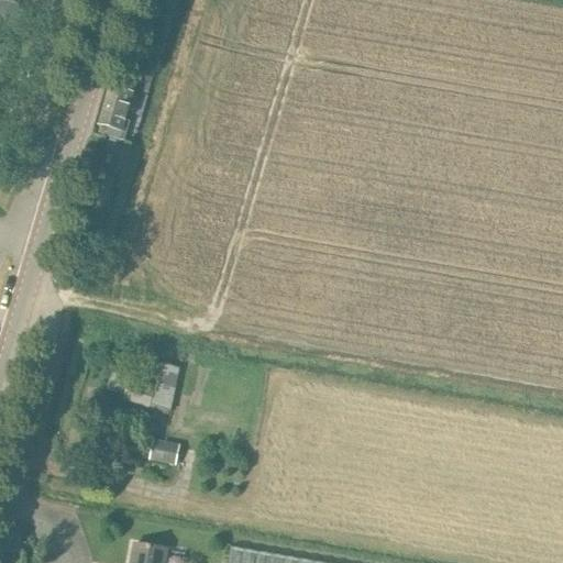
[(123,69),(118,86),(128,89),(133,73),(123,69)]
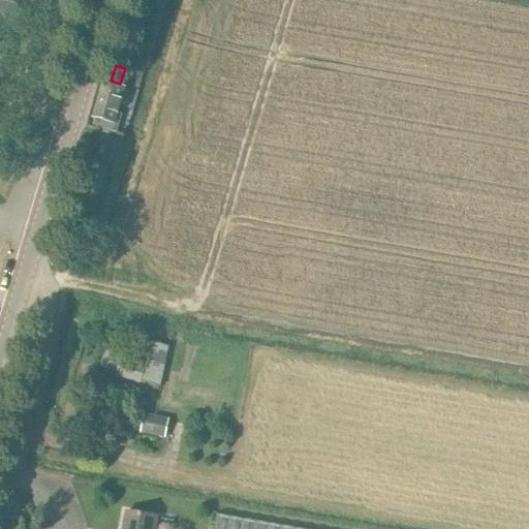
[(123,105),(126,103),(128,96),(126,93),(123,92),(124,89),(101,83),(91,117),(100,120),(98,128),(116,133),(121,116),(116,115),(119,104),(123,105)]
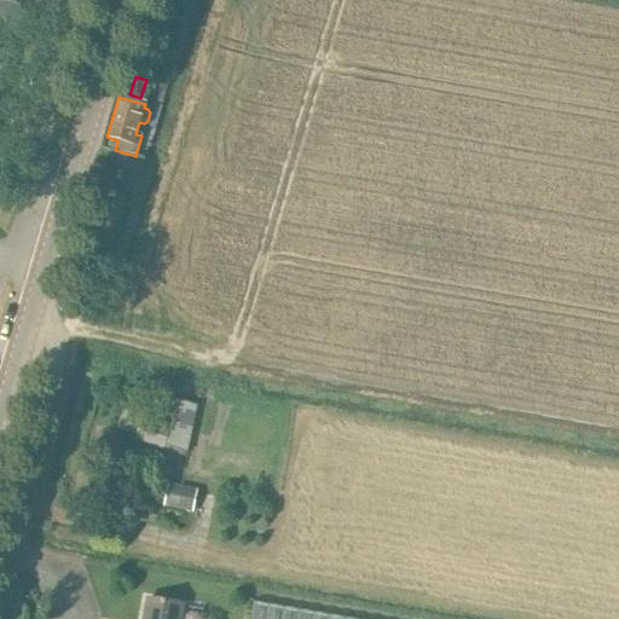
[(187,453),(197,408),(179,403),(174,420),(145,410),(138,438),(137,444),(165,450),(166,447),(187,453)]
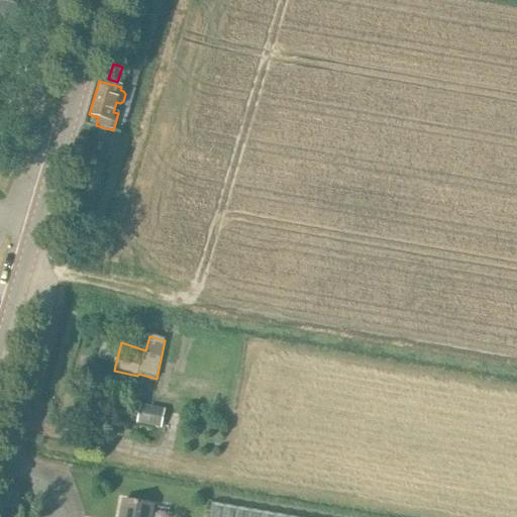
[(140,405),(136,424),(161,429),(165,410),(140,405)]
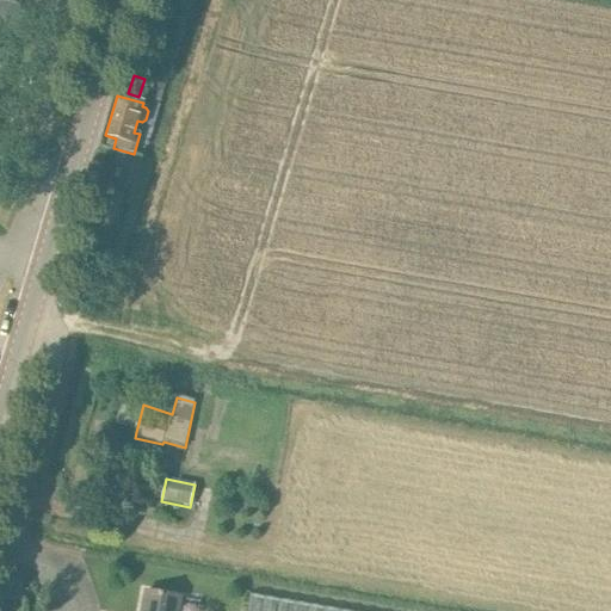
[(177,610),(180,598),(144,592),(141,610),(177,610)]
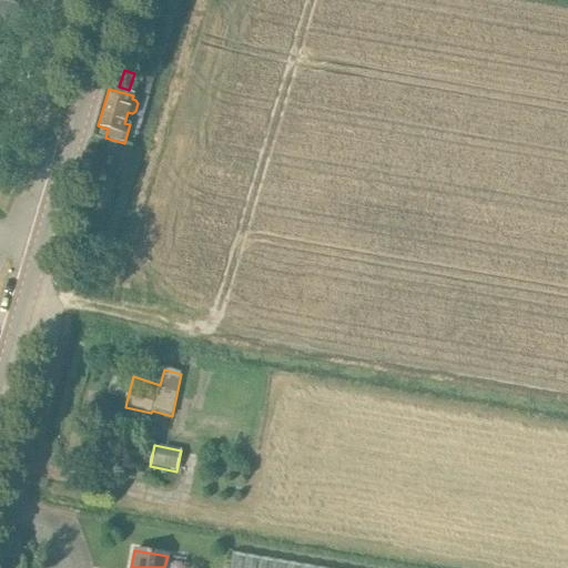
[(320,567),(232,553),(229,567),(320,567)]
